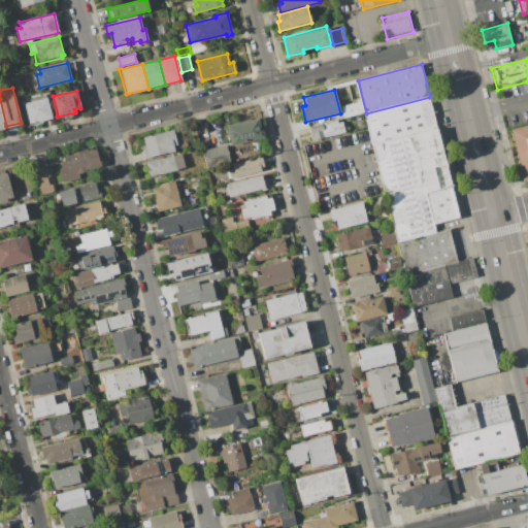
[(374,146),(366,113),(430,97),(438,130),(374,146)]
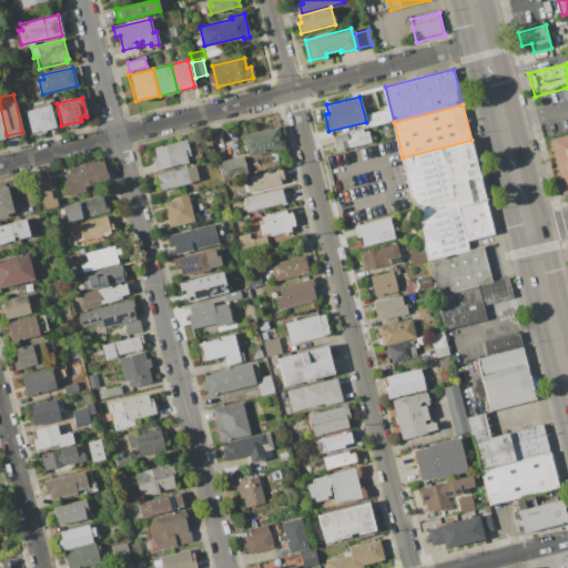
[(26,112),(33,110),(33,108),(39,107),(39,109),(50,107),(56,127),(30,133),(26,112)]
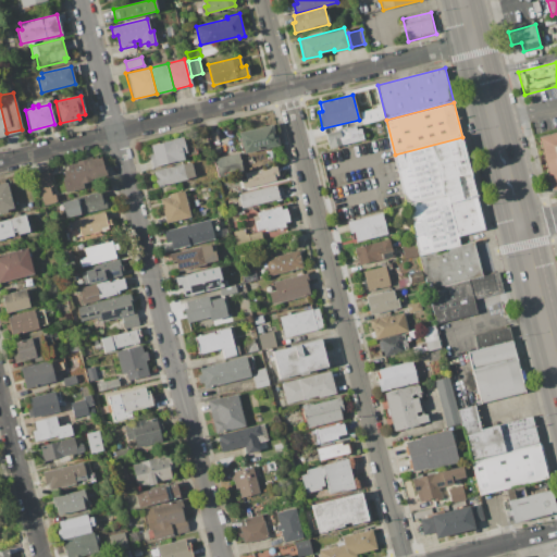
[(360,113),(380,108),(383,120),(362,124),(360,113)]
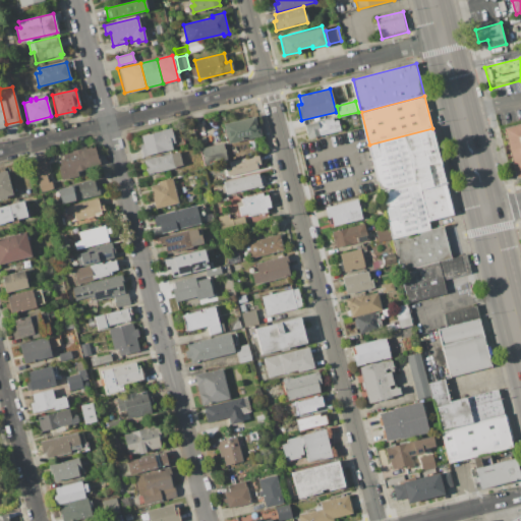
[(224,125),(254,118),(256,127),(258,127),(261,135),(226,143),(224,135),(226,135),(224,125)]
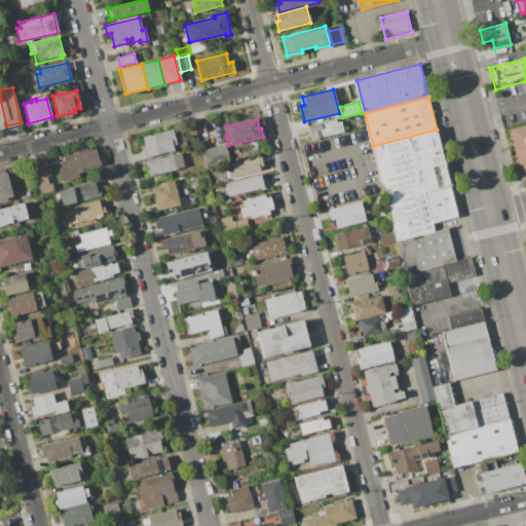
[(307,126),(335,120),(336,122),(340,121),(342,133),(310,140),(307,126)]
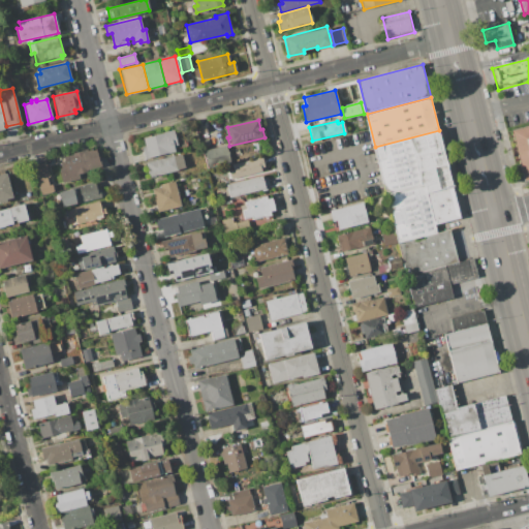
[(528,180),(525,181),(512,130),(528,126),(528,180)]
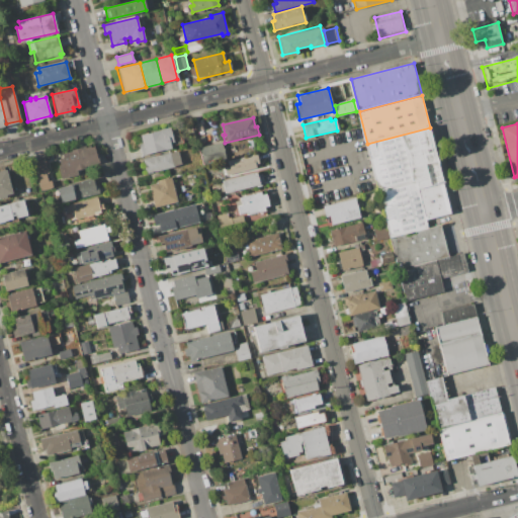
[(141,135),(170,127),(173,142),(170,143),(172,149),(141,156),(139,145),(143,144),(141,135)]
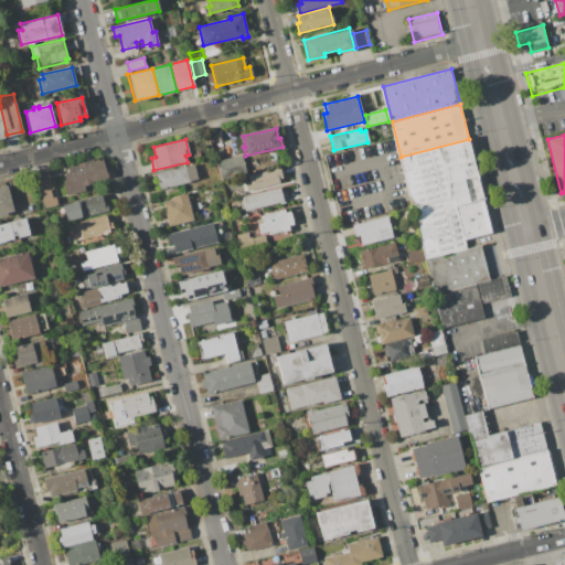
[(493,235),(469,139),(401,157),(427,260),(468,249),(466,242),(493,235)]
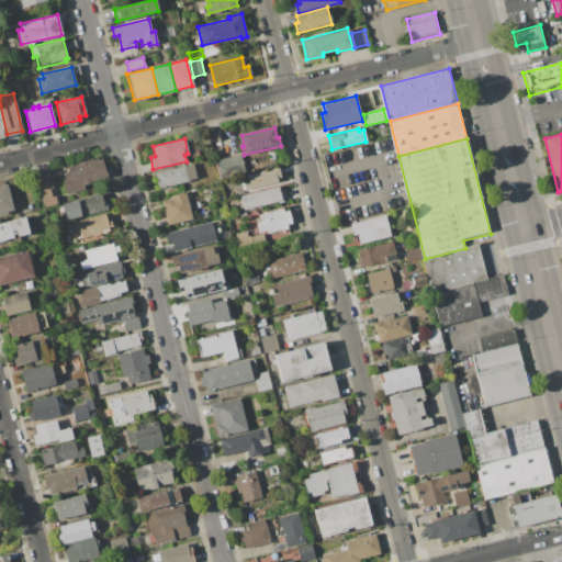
[(217,160),(240,155),(245,172),(222,178),(217,160)]
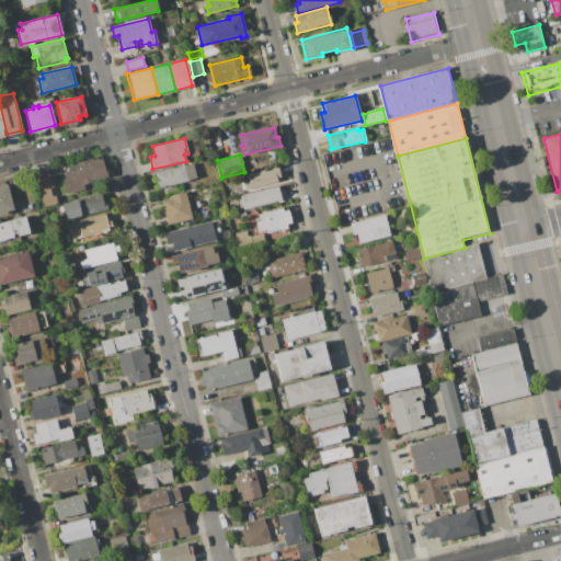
[(65,193),(61,179),(64,178),(63,172),(67,170),(66,165),(100,157),(105,178),(81,183),(82,189),(65,193)]
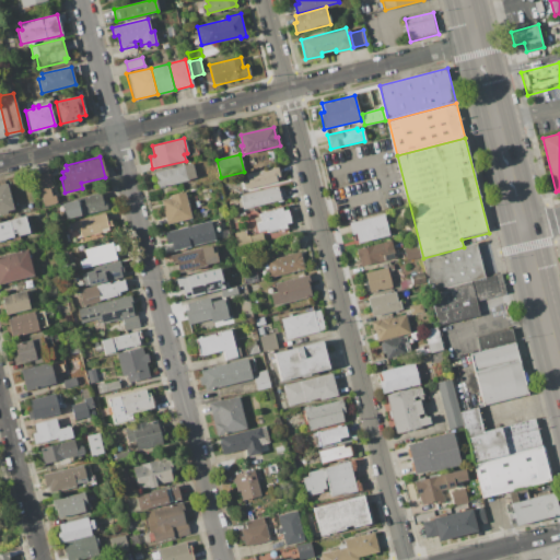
[(155,172),(193,162),(196,177),(159,187),(155,172)]
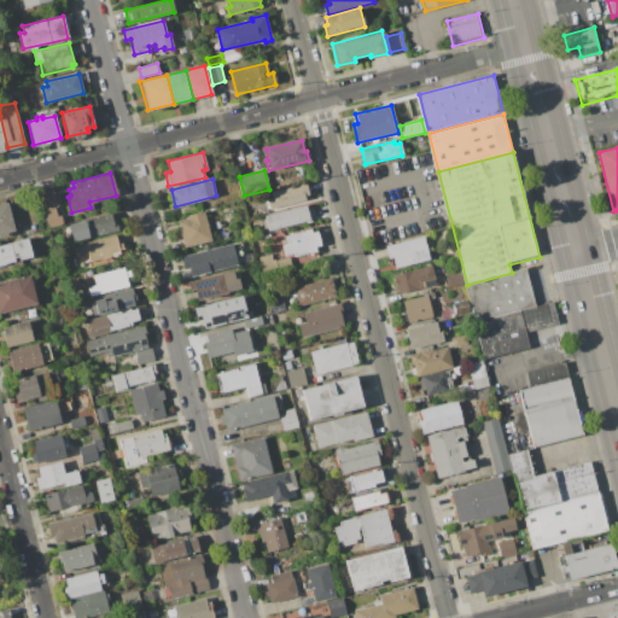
[(272,192),(307,184),(309,196),(305,197),(307,200),(268,210),(267,202),(274,200),(272,192)]
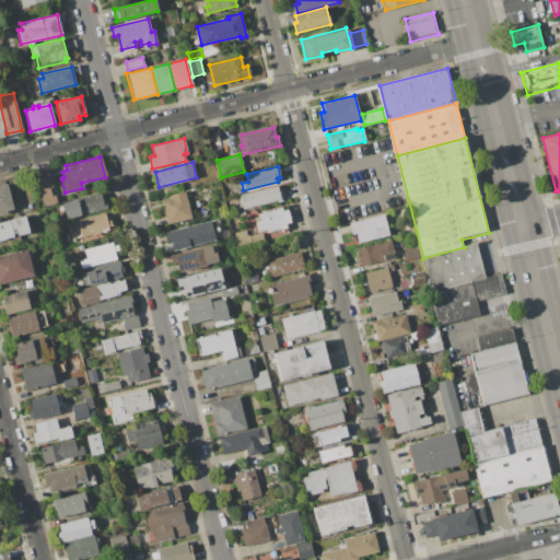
[(35,176),(50,173),(54,186),(49,187),(51,196),(56,195),(58,202),(43,207),(35,176)]
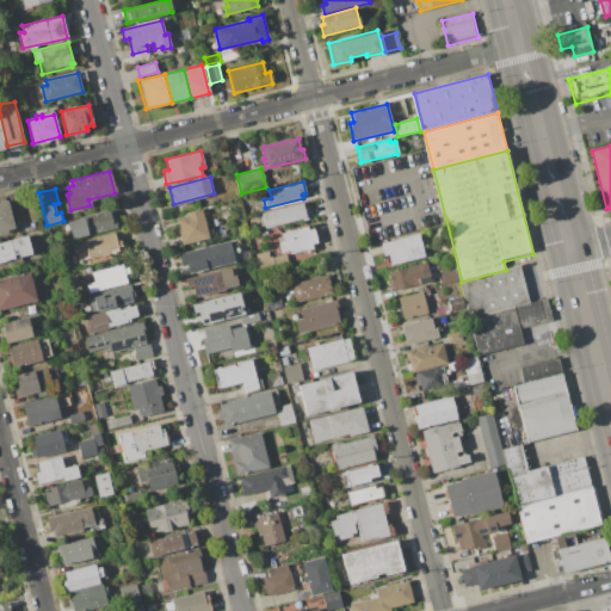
[(0,202),(7,201),(13,228),(7,229),(8,233),(0,234),(0,202)]
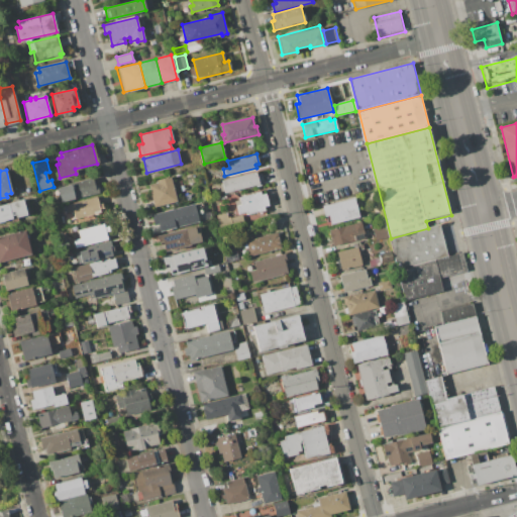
[(222,181),(256,173),(260,184),(225,193),(222,181)]
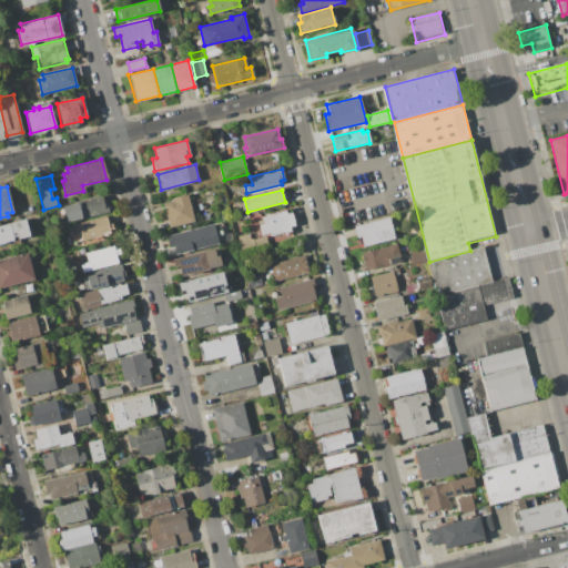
[(171,199),(186,194),(193,222),(170,227),(163,203),(172,201),(171,199)]
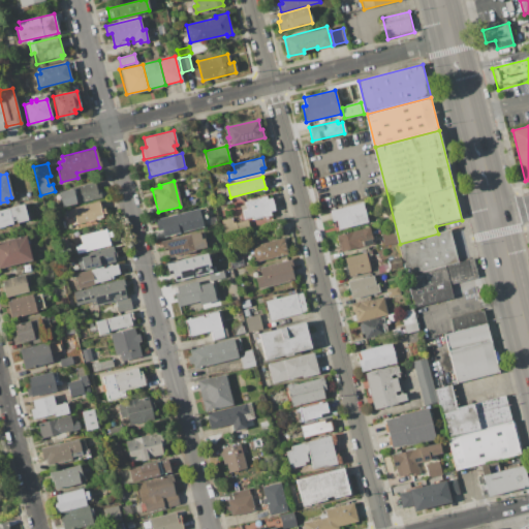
[(58,191),(94,183),(97,191),(100,190),(101,197),(62,207),(60,199),(58,199),(57,194),(59,194),(58,191)]
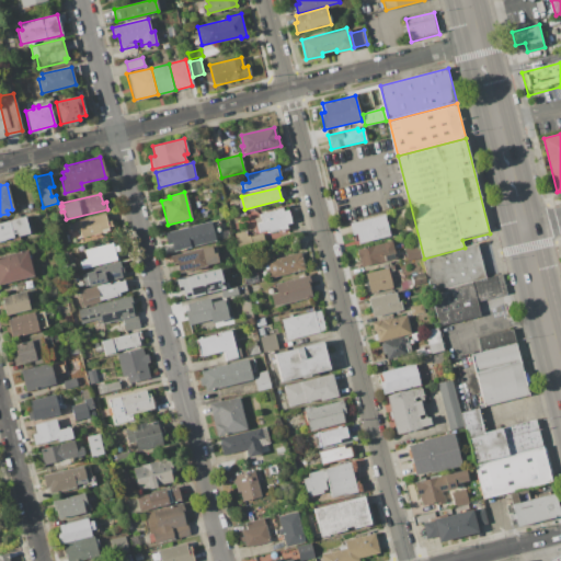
[(260,214),(273,210),(273,209),(282,207),(283,210),(287,209),(290,222),(286,224),(287,228),(268,232),(268,230),(260,232),(258,224),(262,221),(260,214)]
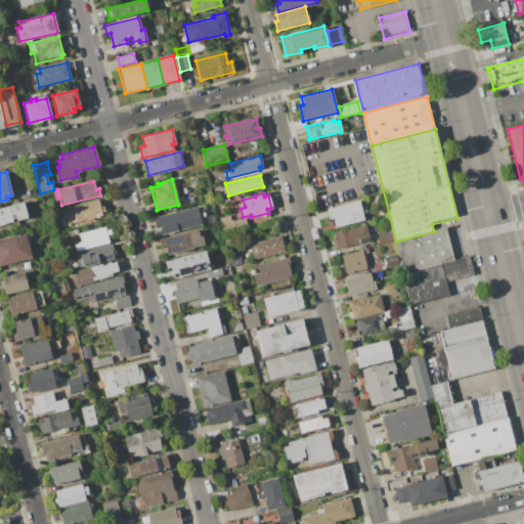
[(64,208),(98,200),(99,207),(104,206),(105,211),(101,212),(101,215),(76,222),(74,214),(67,216),(64,208)]
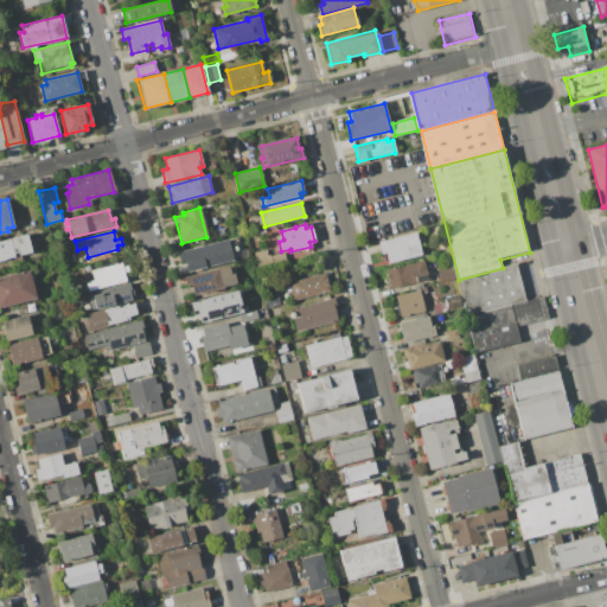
[(378,242),(416,232),(421,255),(388,263),(385,253),(381,253),(378,242)]
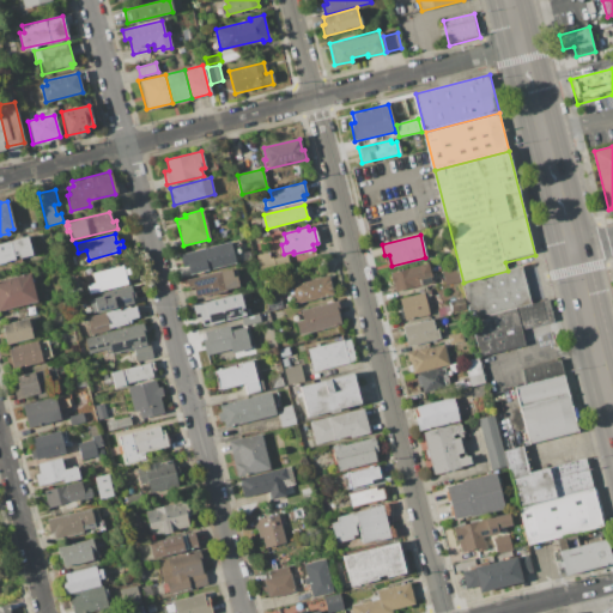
[(0,243),(29,237),(32,255),(19,259),(18,255),(13,256),(14,260),(0,262),(0,243)]
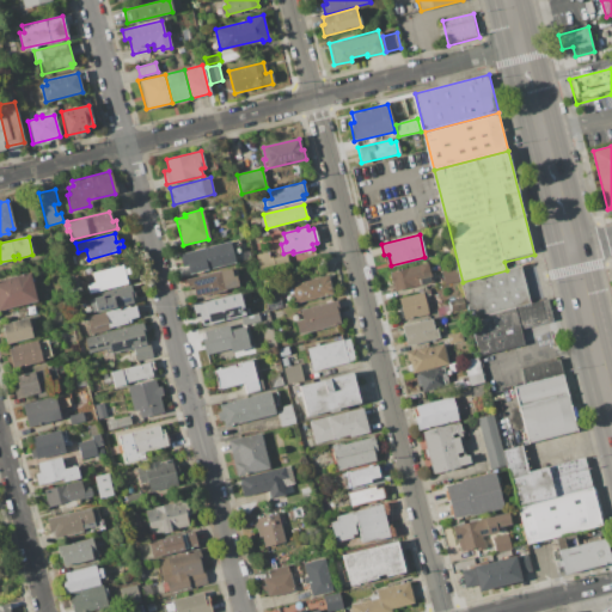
[(179,255),(214,246),(219,268),(189,275),(187,265),(182,267),(179,255)]
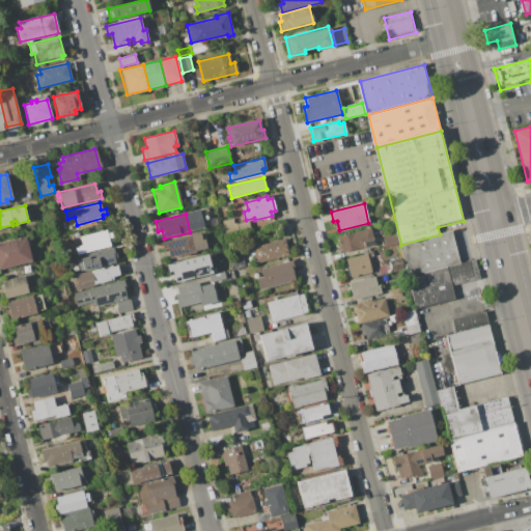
[(222,221),(233,218),(234,224),(248,221),(250,228),(225,234),(222,221)]
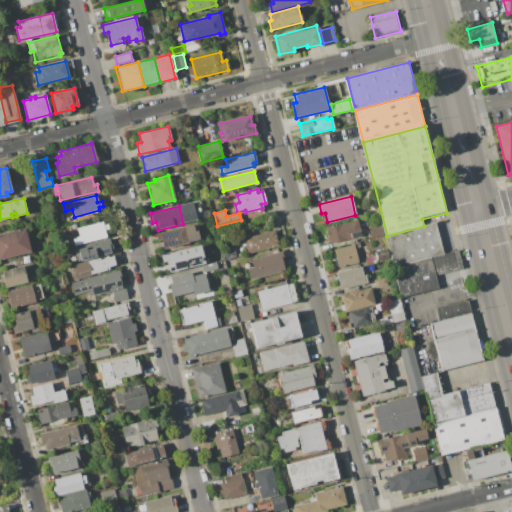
[(325,228),(358,220),(361,235),(329,243),(325,228)]
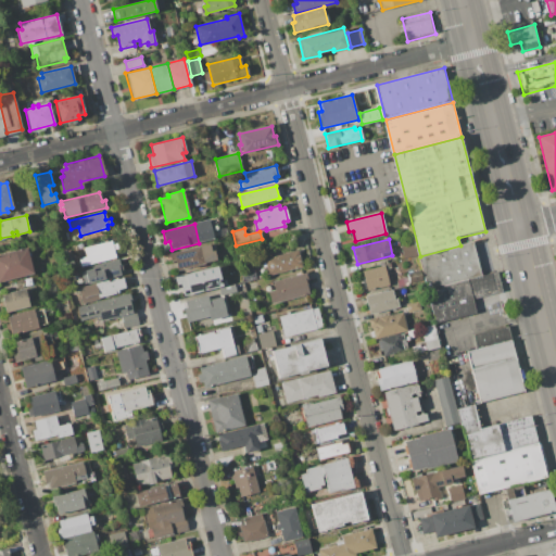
[(84,248),(111,240),(112,244),(116,243),(117,249),(113,250),(115,257),(80,266),(78,258),(86,256),(84,248)]
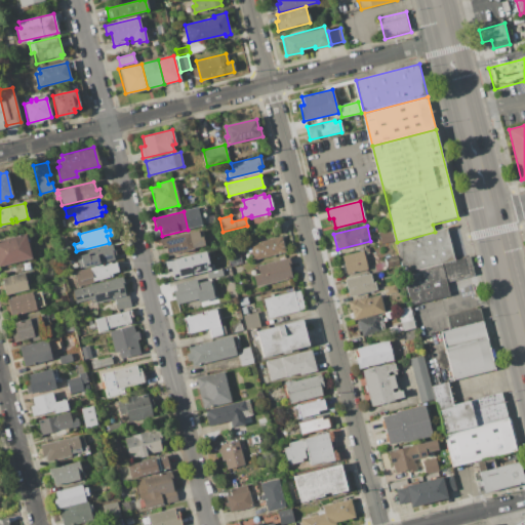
[(378,232),(391,229),(393,241),(381,244),(378,232)]
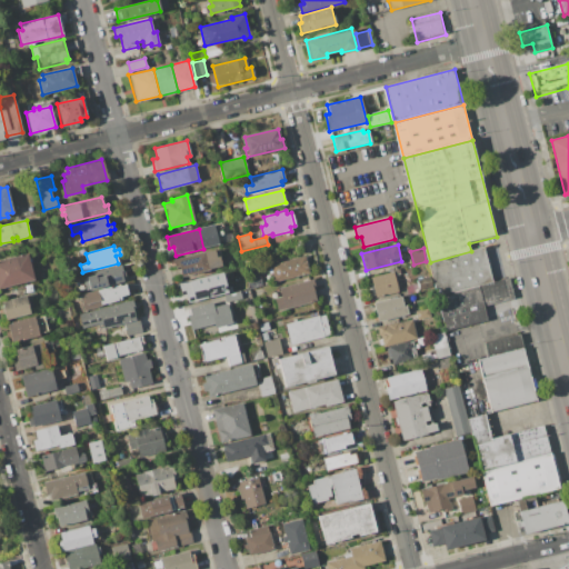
[(496,282),(487,248),(471,251),(430,262),(438,297),(496,282)]
